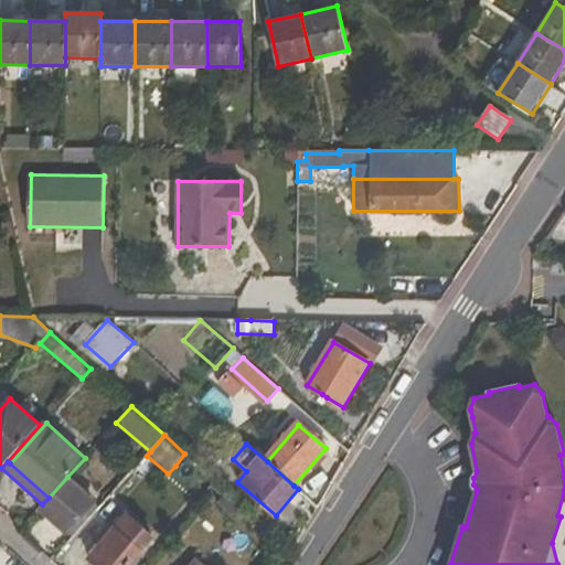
[(176,466),(168,473),(180,484),(187,476),(176,466)]
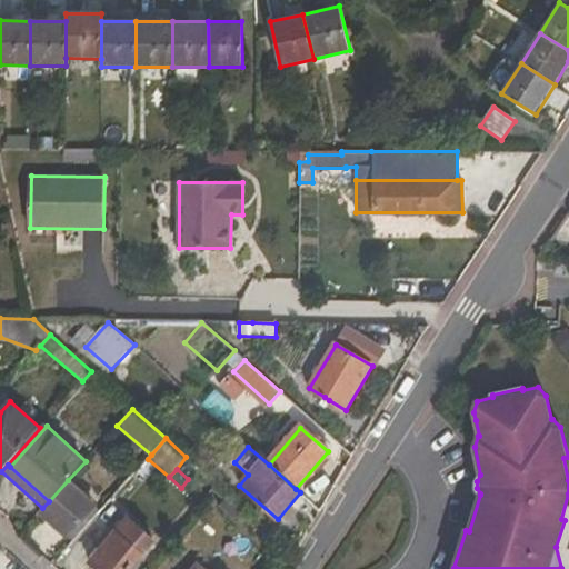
[(49,501),(42,508),(38,513),(66,537),(96,503),(68,480),(49,501)]
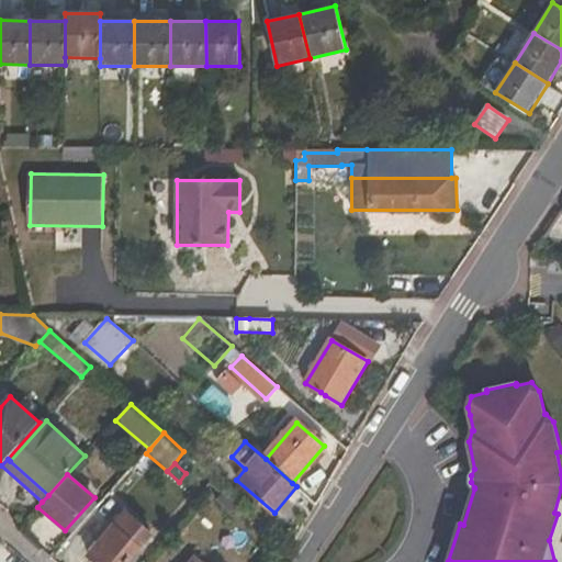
[(227,490),(214,479),(210,484),(222,495),(227,490)]
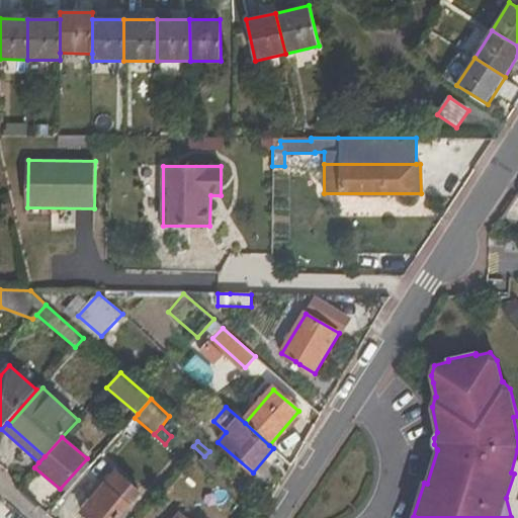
[(209,451),(204,456),(200,461),(219,478),(227,468),(209,451)]
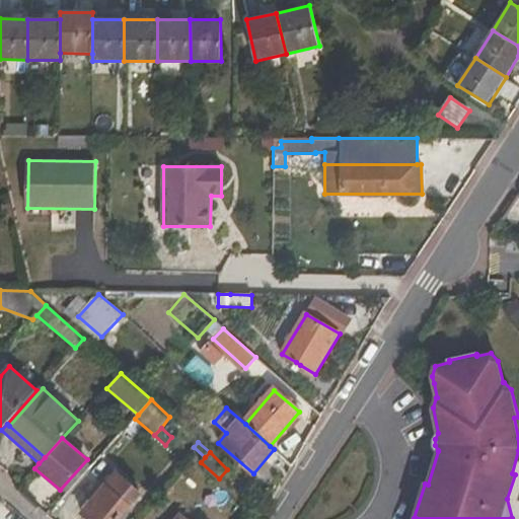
[(106,488),(85,513),(91,518),(116,518),(128,506),(106,488)]
